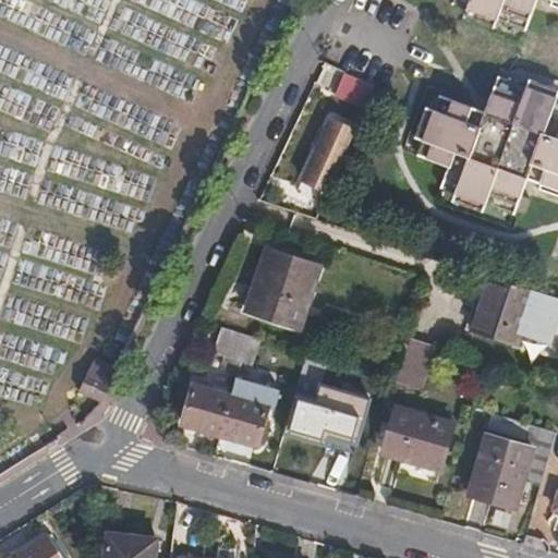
[(557,0),(450,0),(450,2),(523,29),(533,0),(557,0)]
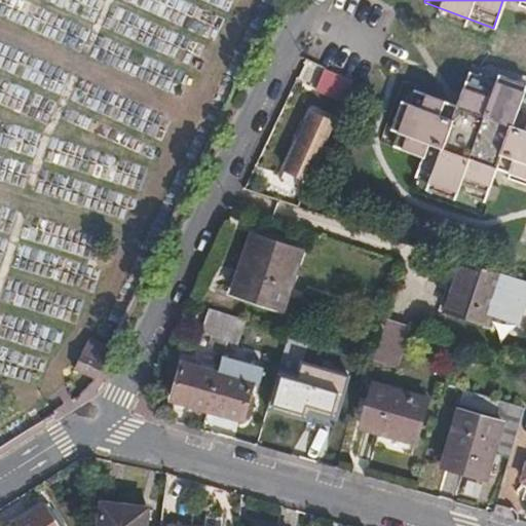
[(344,100),(352,79),(323,66),(314,87),(344,100)]
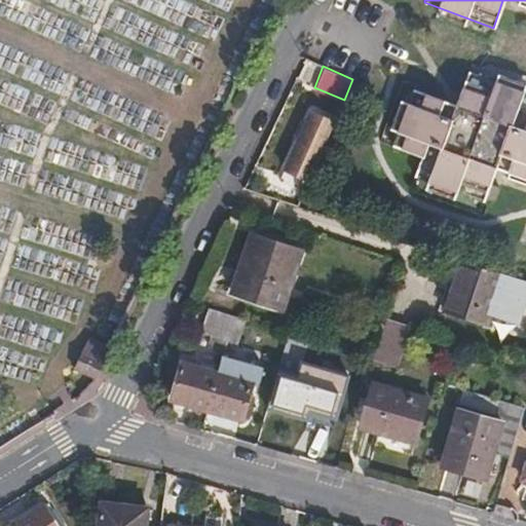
[(421,159),(413,178),(485,204),(498,168),(525,179),(525,92),(468,73),(455,107),(427,97),(413,91),(392,149),(421,159)]
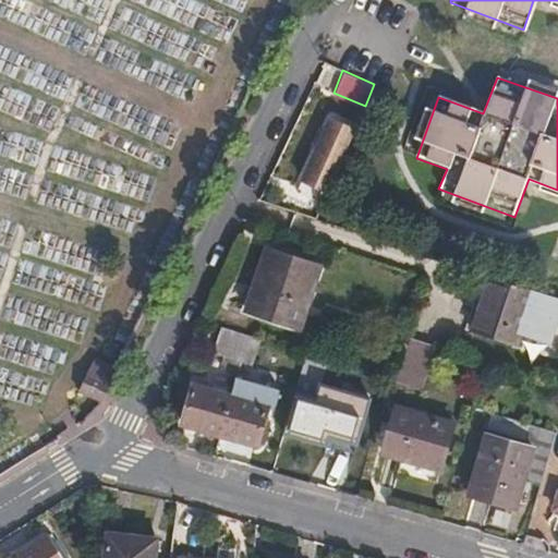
[(343,155),(355,128),(331,118),(311,169),(327,177),(337,152),(343,155)]
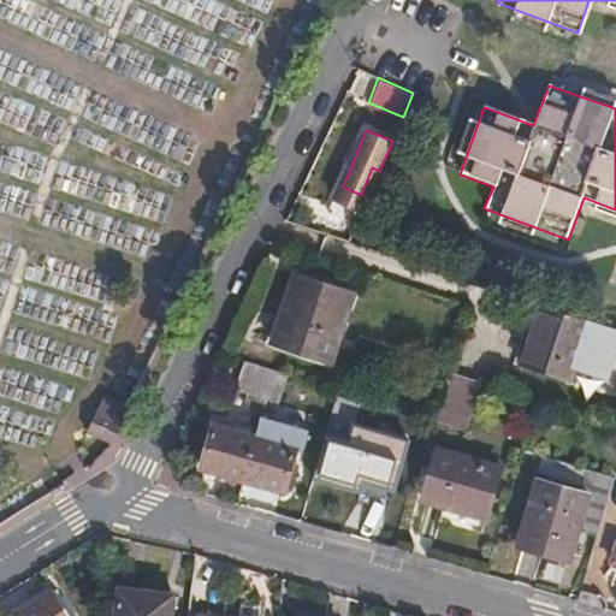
[(354,291),(296,273),(273,344),(331,362),(354,291)]
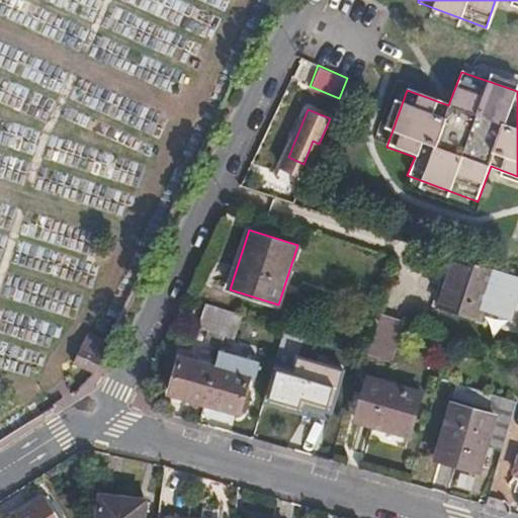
[(480,321),(495,269),(472,262),(455,256),(438,309),(480,321)]
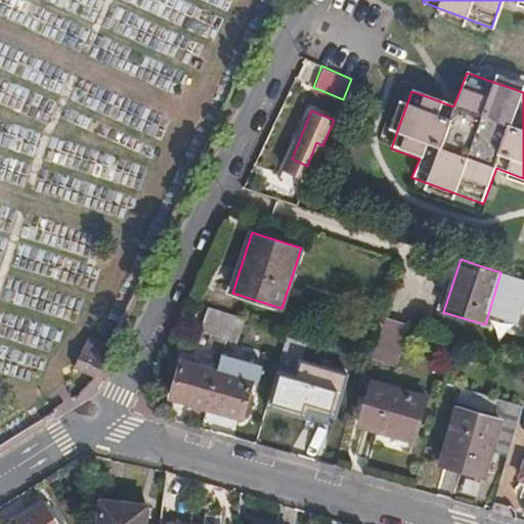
[(227,339),(234,315),(207,306),(200,331),(227,339)]
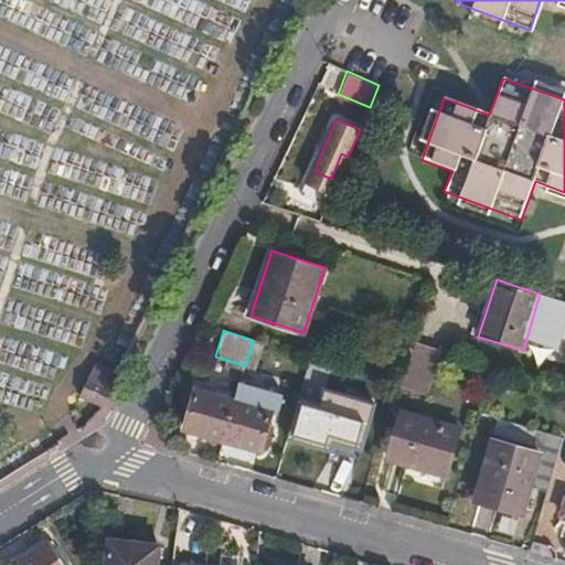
[(258,370),(265,343),(253,340),(245,365),(258,370)]
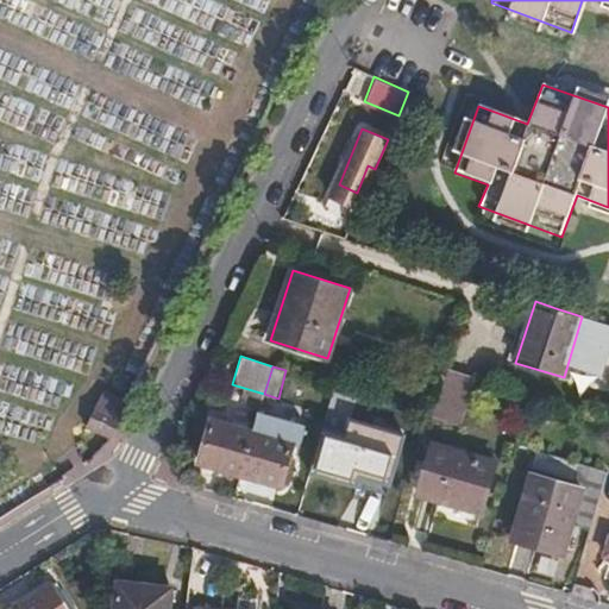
[(113,441),(123,420),(96,408),(88,428),(104,437),(101,440),(94,447),(99,454),(113,441)]
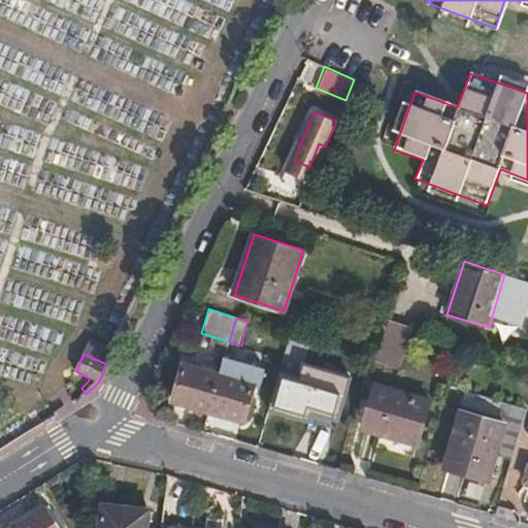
[(210,407),(220,374),(184,364),(173,400),(208,411),(210,407)]
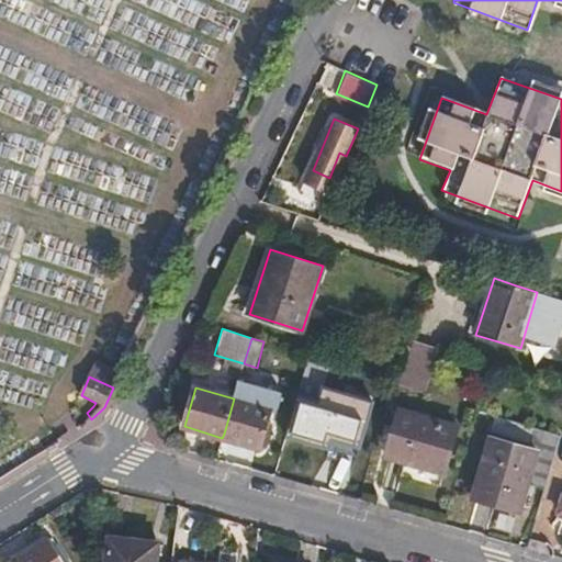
[(323,389),(310,434),(360,450),(374,405),(323,389)]
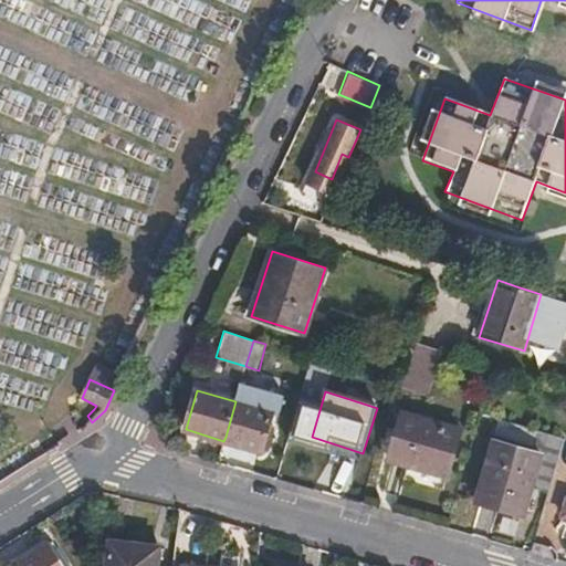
[(261,453),(273,412),(236,401),(226,437),(223,441),(261,453)]
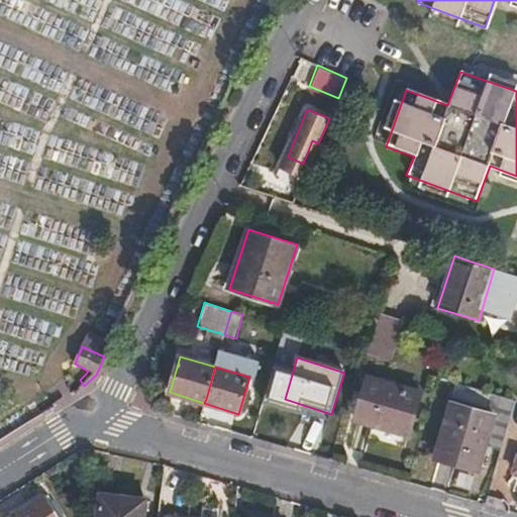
[(369,378),(355,421),(409,437),(422,394),(369,378)]
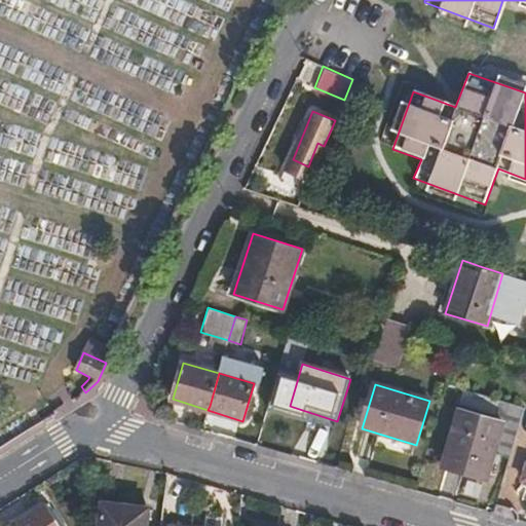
[(504,423),(460,411),(444,467),(487,481),(504,423)]
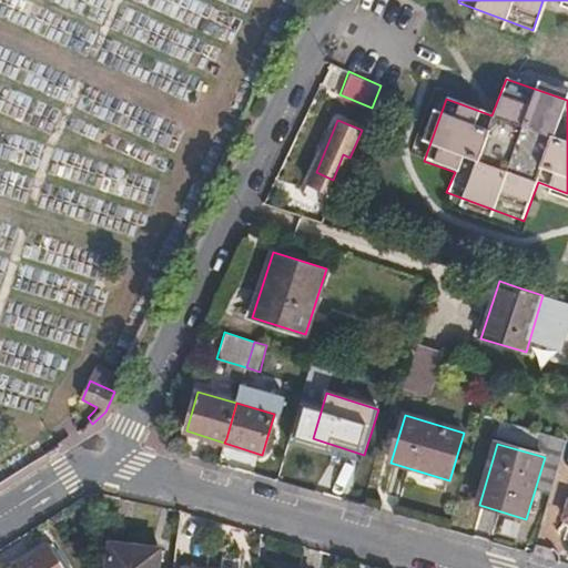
[(158,567),(161,550),(111,544),(107,567),(158,567)]
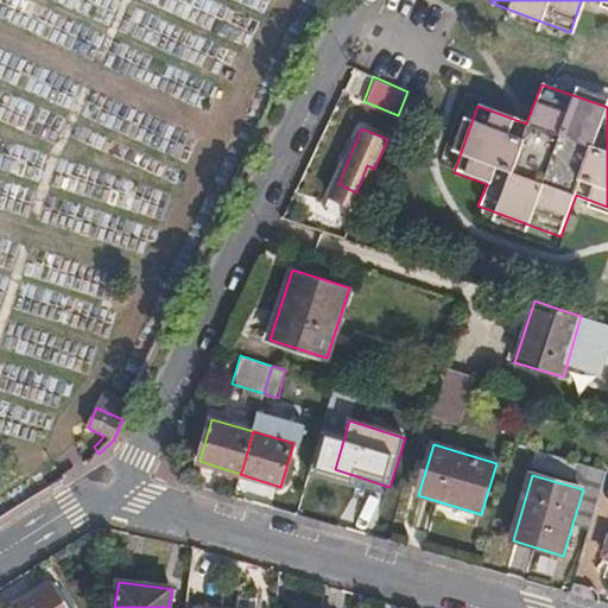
[(13,607),(68,607),(54,584),(13,607)]
